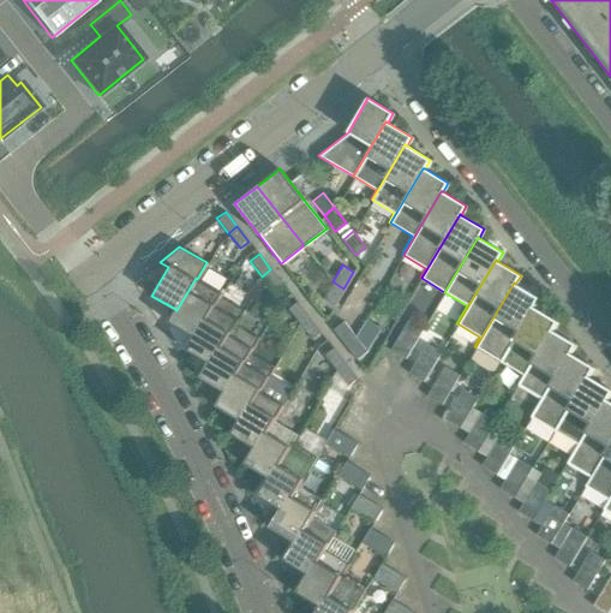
[(282,284),(270,269),(262,277),(274,291),(282,284)]
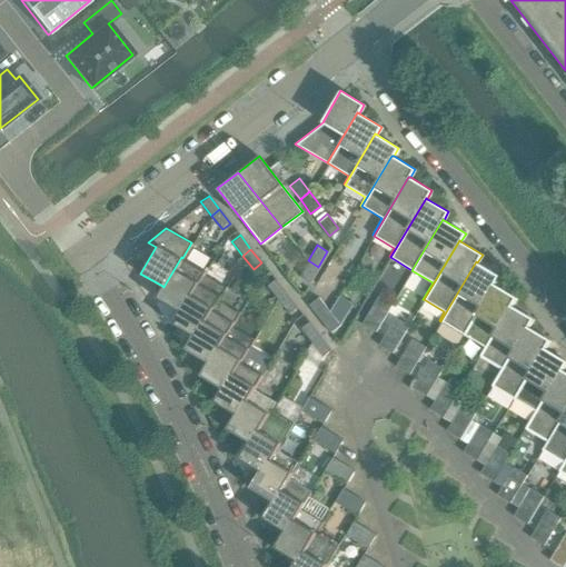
[(179,311),(201,271),(202,274),(204,270),(182,258),(181,257),(164,287),(162,286),(156,297),(178,309),(179,311)]
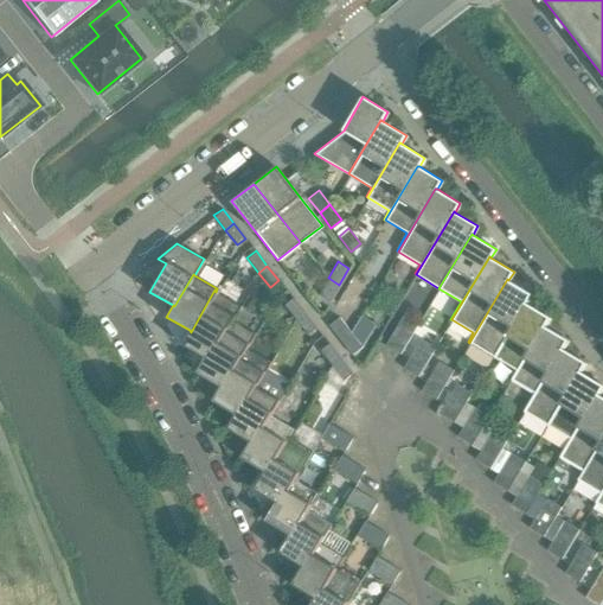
[(328,301),(339,285),(328,278),(318,294),(328,301)]
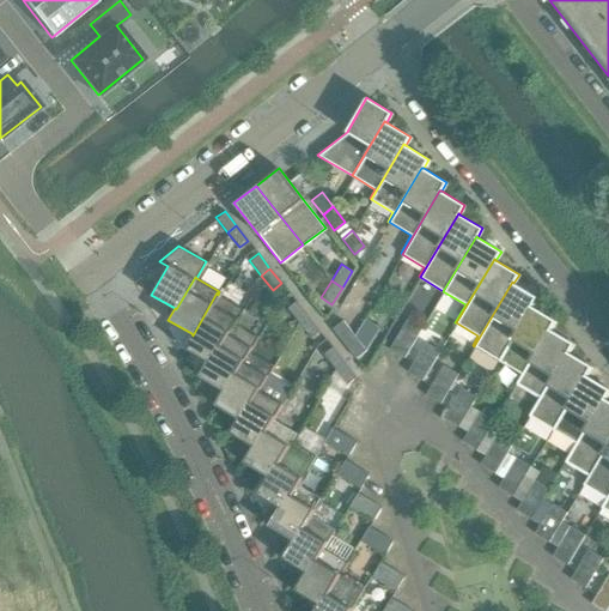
[(498,360),(530,306),(531,306),(537,297),(513,283),(512,282),(474,346),(498,360)]
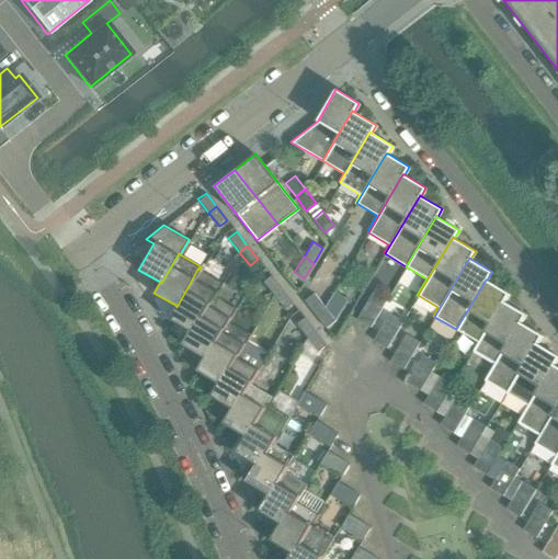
[(191,331),(213,294),(214,295),(221,282),(200,270),(198,267),(177,307),(175,305),(168,318),(190,330),(191,331)]
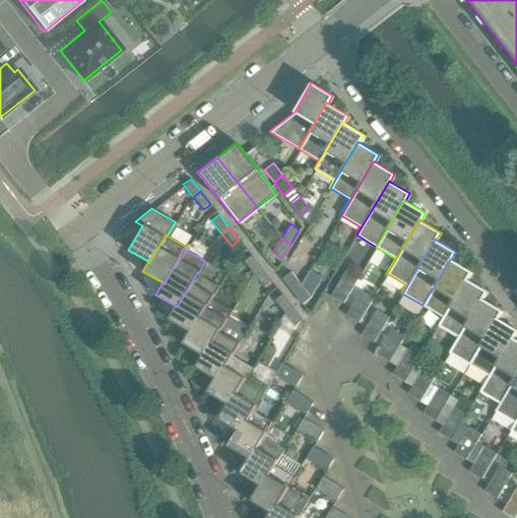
[(260,266),(250,254),(243,260),(252,272),(260,266)]
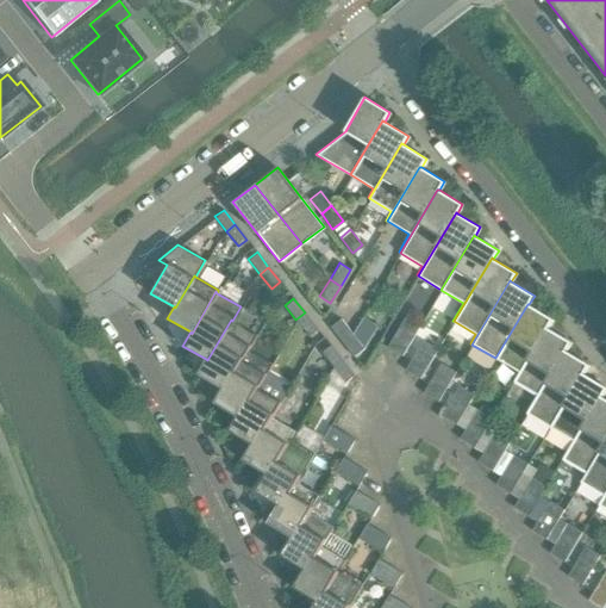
[(513,382),(545,327),(548,328),(553,318),(529,304),(528,304),(495,358),(517,372),(512,380),(513,382)]
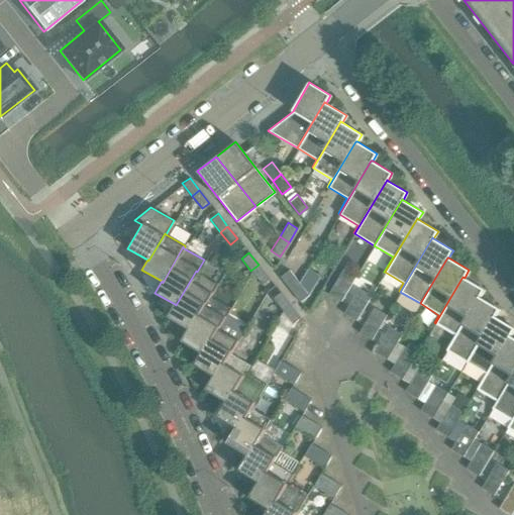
[(269,278),(259,265),(250,271),(261,284),(269,278)]
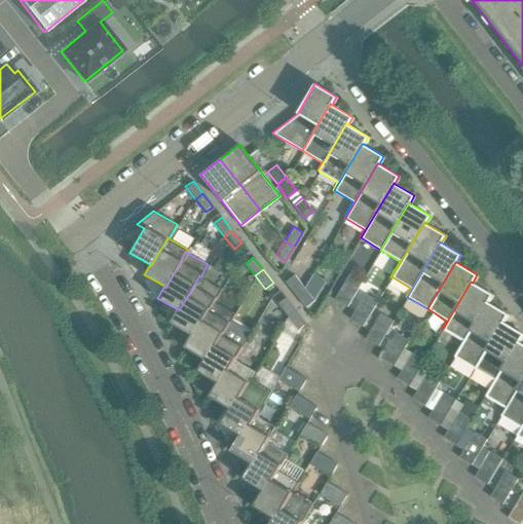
[(345,305),(361,281),(348,272),(333,298),(345,305)]
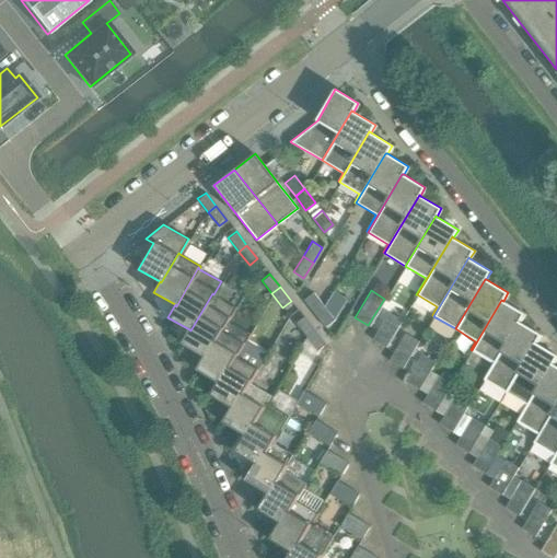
[(323,305),(312,292),(302,299),(313,312),(323,305)]
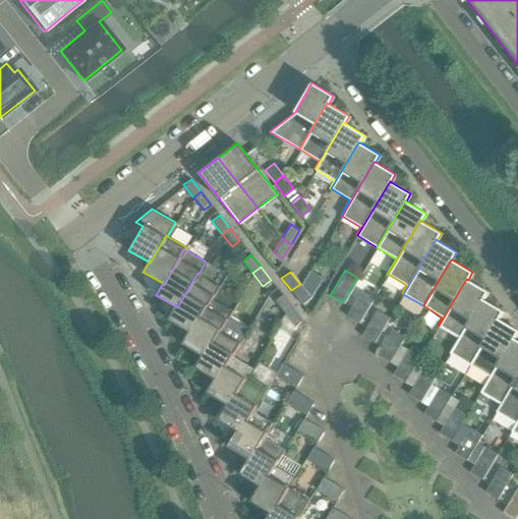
[(190,331),(211,297),(218,286),(198,274),(197,273),(177,307),(176,306),(169,319),(188,331),(190,331)]
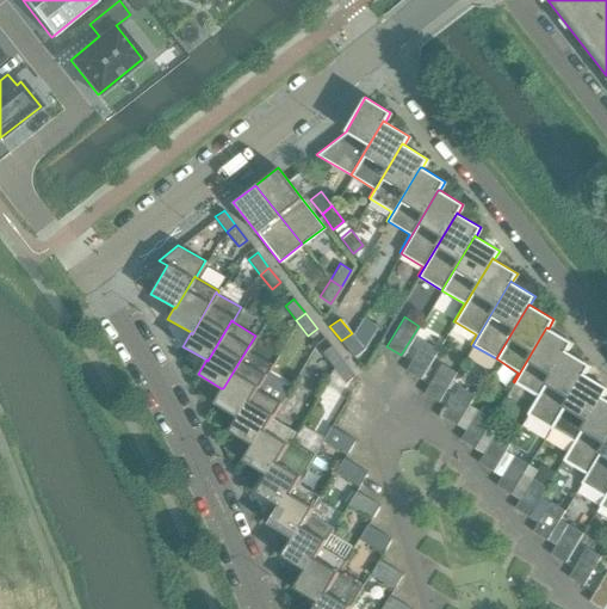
[(527,413),(564,350),(567,351),(571,343),(549,328),(546,327),(514,382),(536,395),(526,413),(527,413)]
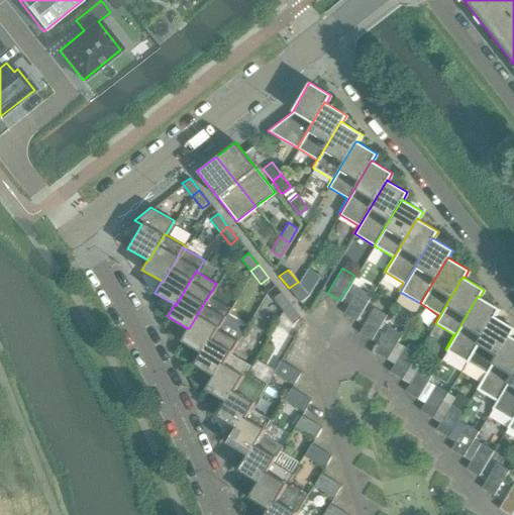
[(307,294),(298,282),(289,288),(299,301),(307,294)]
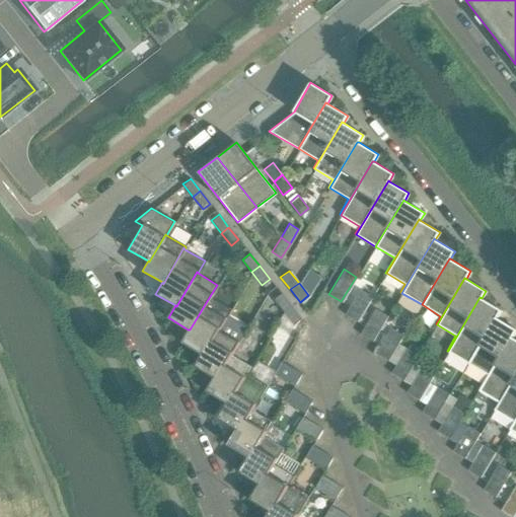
[(356,321),(371,296),(359,289),(344,313),(356,321)]
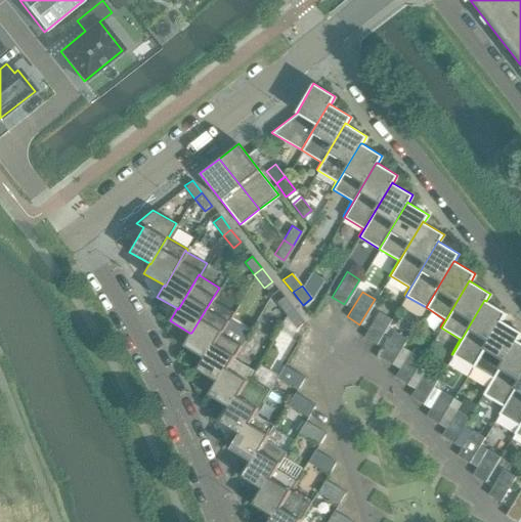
[(293,308),(283,295),(275,301),(286,314),(293,308)]
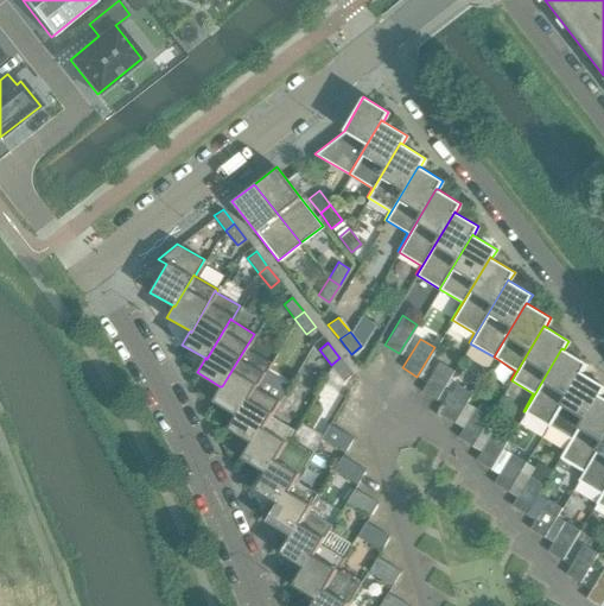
[(255,386),(269,361),(246,347),(222,386),(220,386),(213,401),(235,415),(236,415),(254,385),(255,386)]
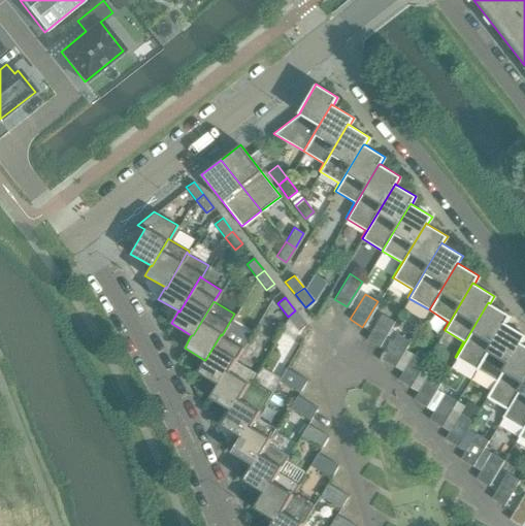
[(476,369),(504,322),(505,323),(511,316),(490,303),(488,302),(456,357),(476,369)]
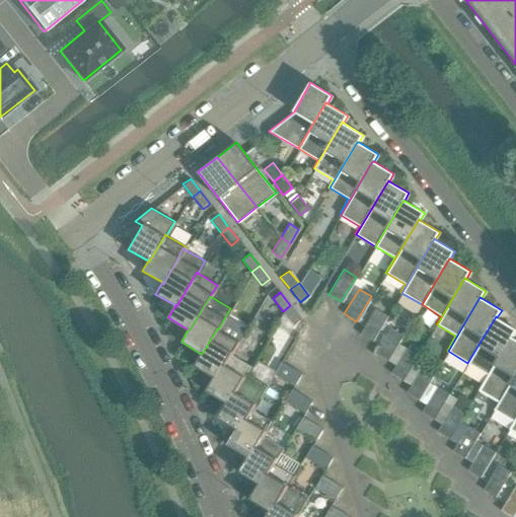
[(300,317),(290,305),(283,311),(292,323),(300,317)]
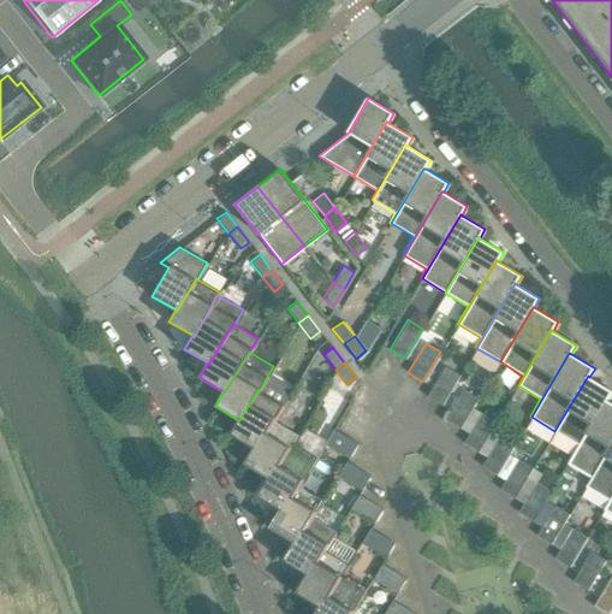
[(440,405),(458,375),(444,366),(426,395),(440,405)]
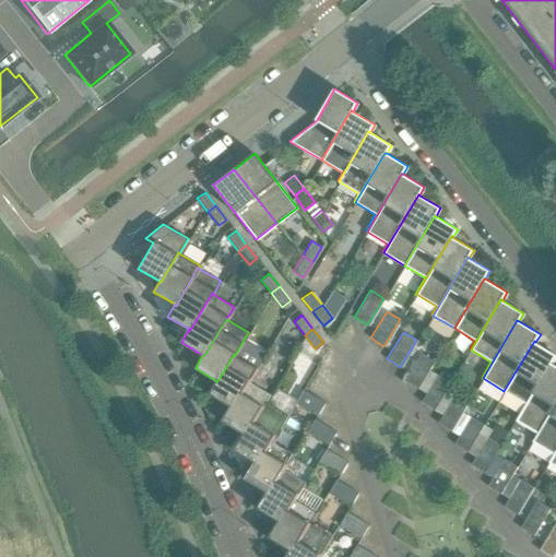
[(516,421),(551,363),(552,363),(555,355),(555,354),(535,342),(534,341),(504,391),(524,403),(515,419),(516,421)]
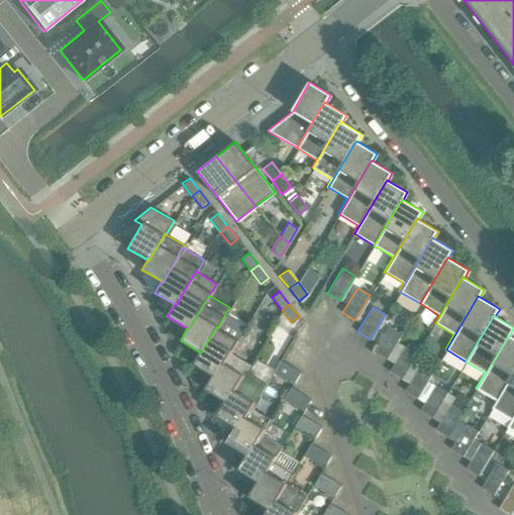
[(386,358),(400,333),(388,326),(373,351),(386,358)]
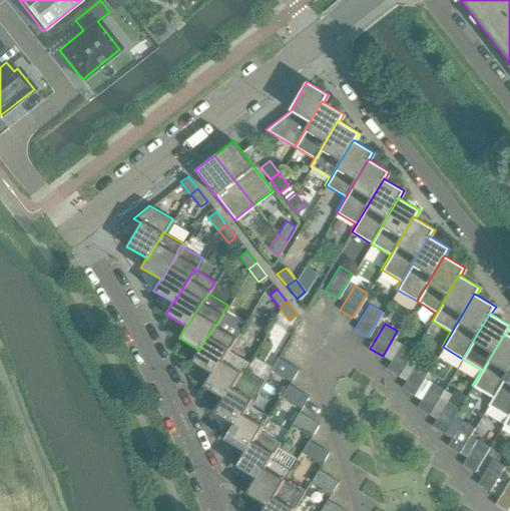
[(227,350),(234,338),(215,326),(214,325),(199,350),(198,350),(191,361),(211,374),(226,350),(227,350)]
